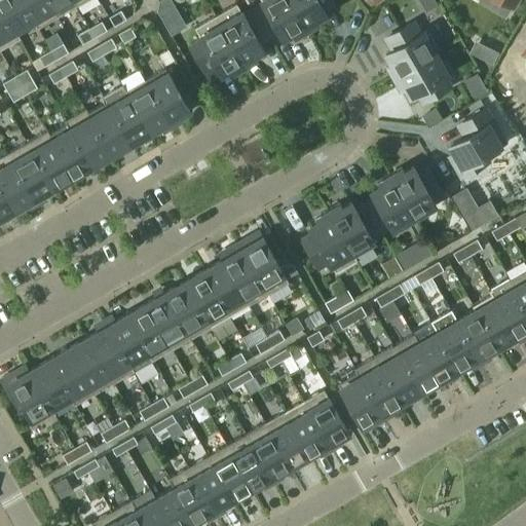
[(22,0),(0,0),(0,6),(19,39),(20,38),(17,34),(34,24),(36,29),(38,28),(22,0)]
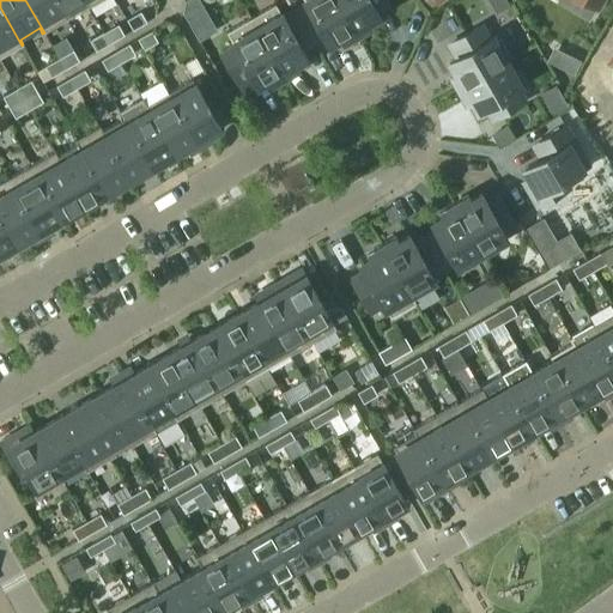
[(55,0),(25,0),(44,32),(66,19),(55,0)]
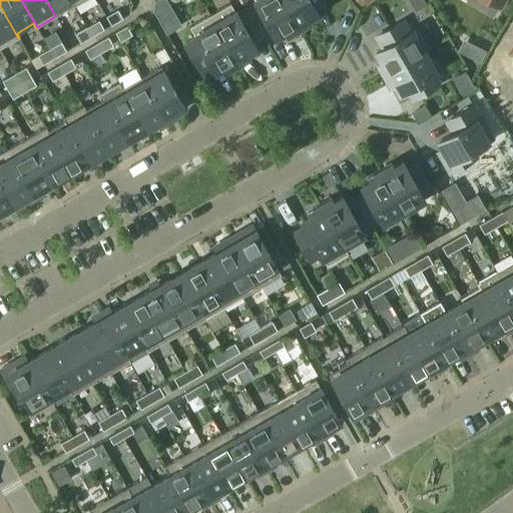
[(71,0),(46,0),(55,16),(56,15),(54,11),(70,2),(73,6),(74,5),(71,0)]
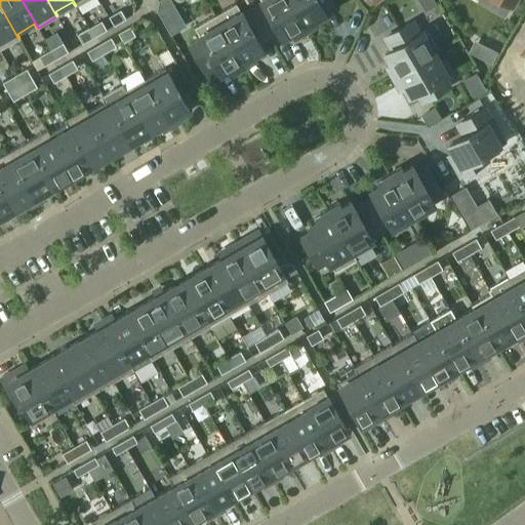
[(157,0),(156,10),(162,21),(178,11),(170,0),(157,0)]
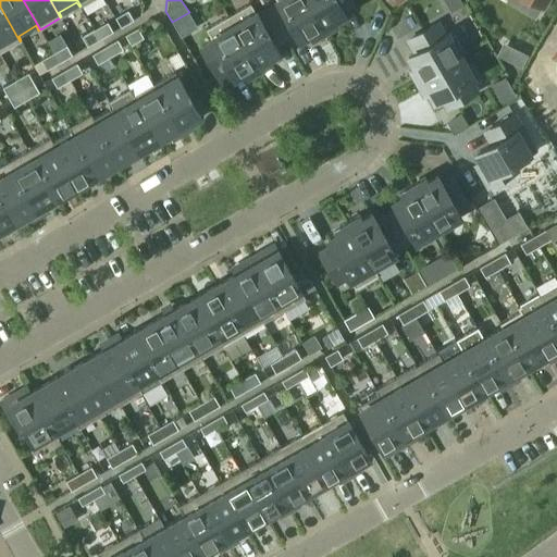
[(277,3),(268,10),(284,38),(295,33),(298,39),(308,34),(311,39),(324,32),(305,0),(275,0),(276,0),(277,3)]
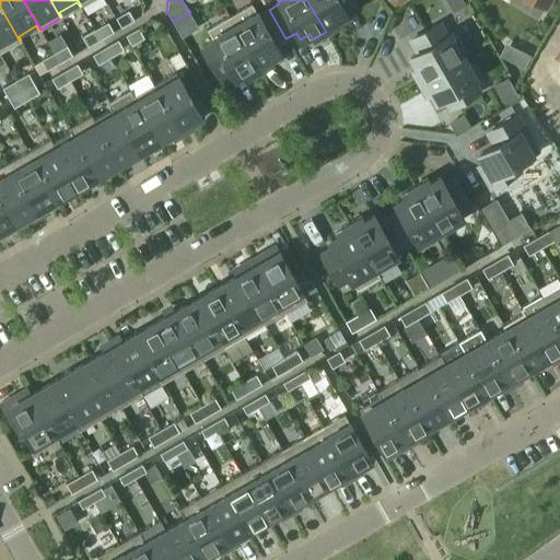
[(306,0),(326,32),(339,24),(336,20),(345,14),(340,7),(352,0),(351,0),(306,0)]
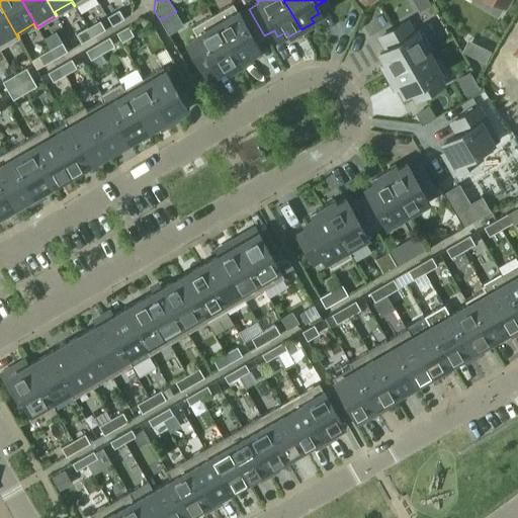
[(211,15),(240,65),(252,58),(249,53),(258,48),(254,41),(264,35),(249,9),(239,14),(233,3),(211,15)]
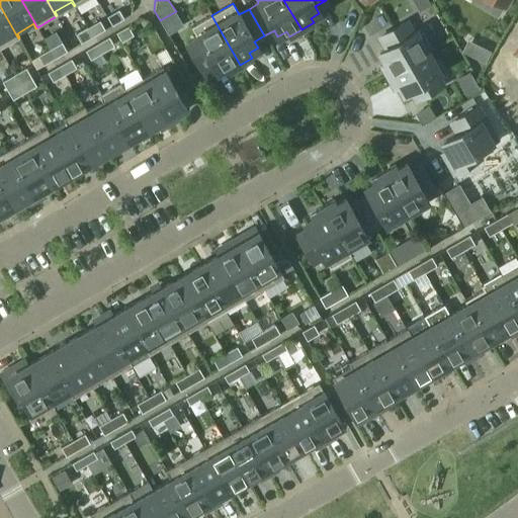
[(0,6),(0,48),(18,38),(0,6)]
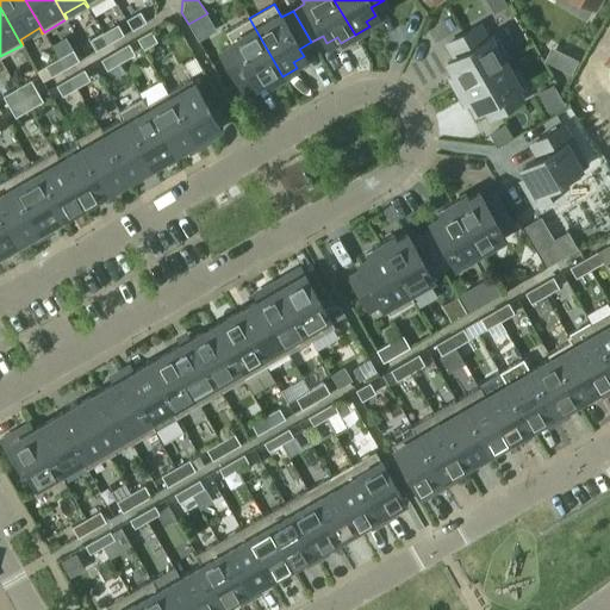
[(131,30),(145,22),(139,11),(125,19),(131,30)]
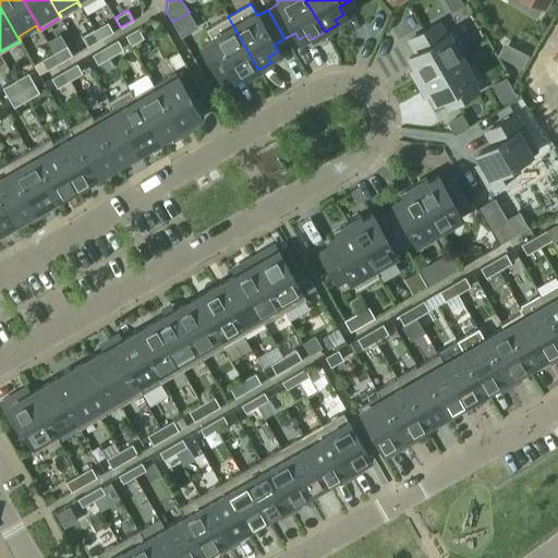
[(258,70),(228,16),(205,29),(213,41),(202,48),(218,76),(229,70),(233,77),(243,72),(245,77),(258,70)]
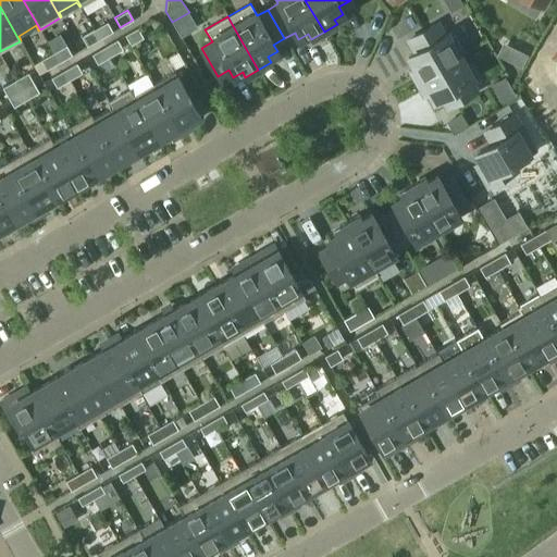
[(94,29),(100,39),(112,32),(107,22),(94,29)]
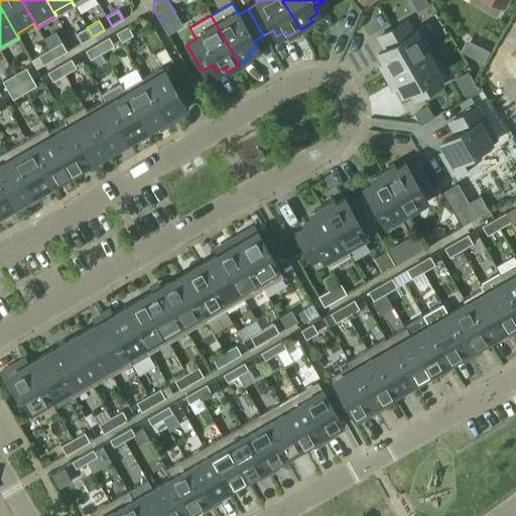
[(385,75),(425,51),(413,30),(410,32),(404,22),(378,37),(384,47),(377,51),(382,60),(378,62),(385,75)]
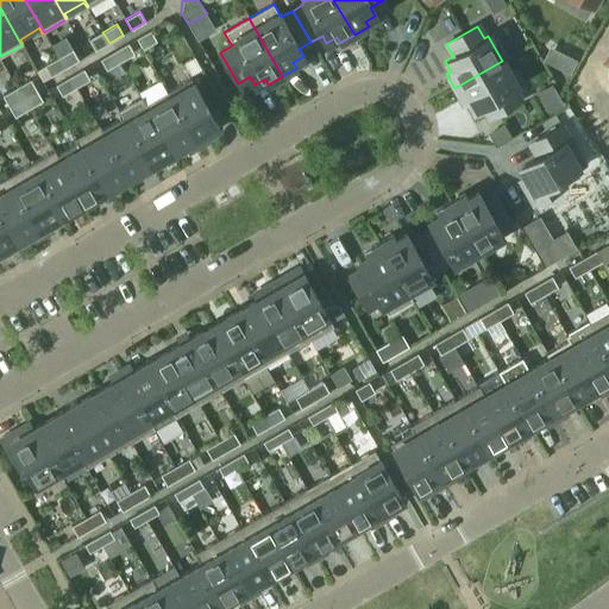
[(136,38),(143,49),(156,42),(150,30),(136,38)]
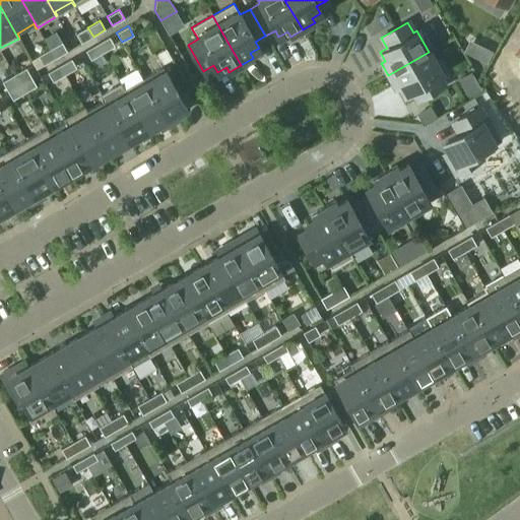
[(76,34),(81,44),(93,37),(87,27),(76,34)]
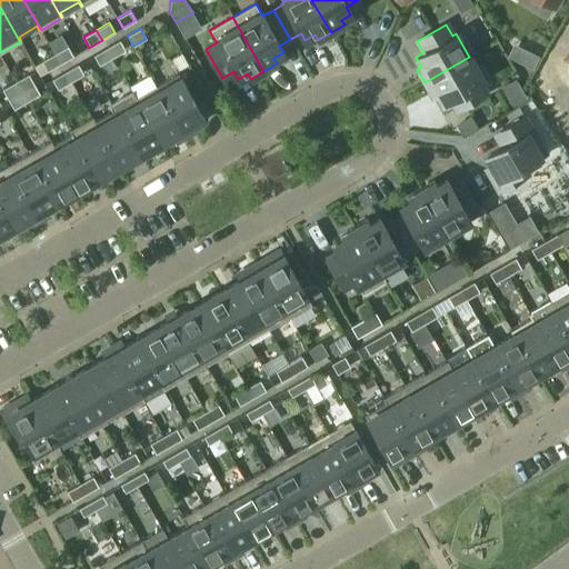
[(107,48),(112,58),(126,50),(119,40),(107,48)]
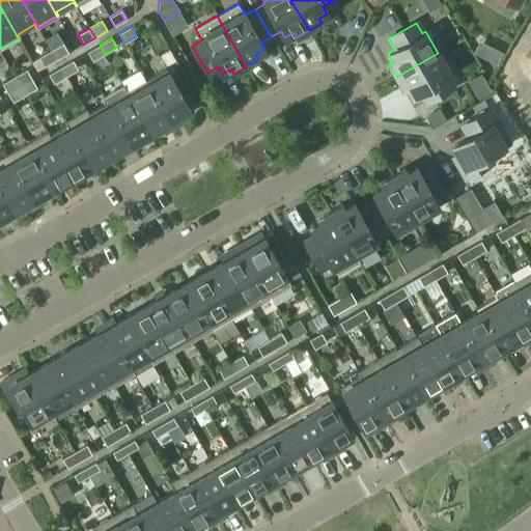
[(51,50),(56,59),(68,53),(63,44),(51,50)]
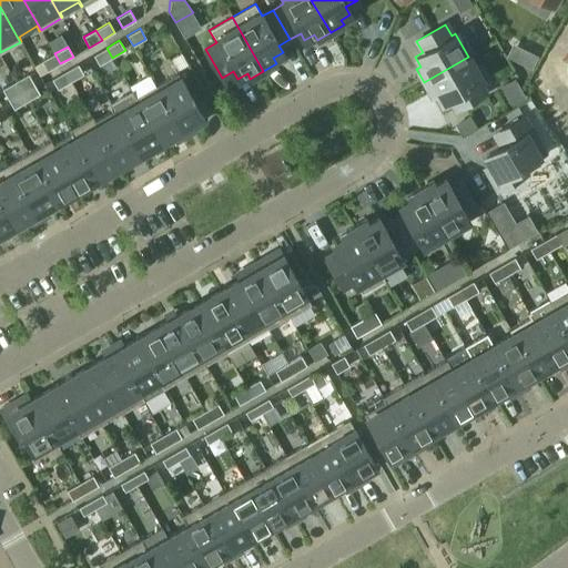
[(93,56),(99,66),(112,58),(107,48),(93,56)]
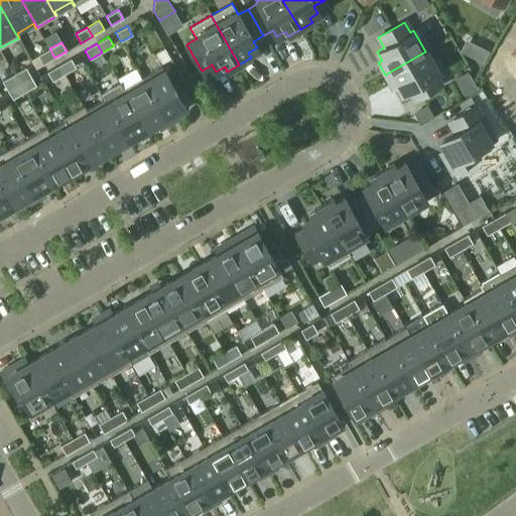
[(477,45),(472,56),(483,62),(488,51),(477,45)]
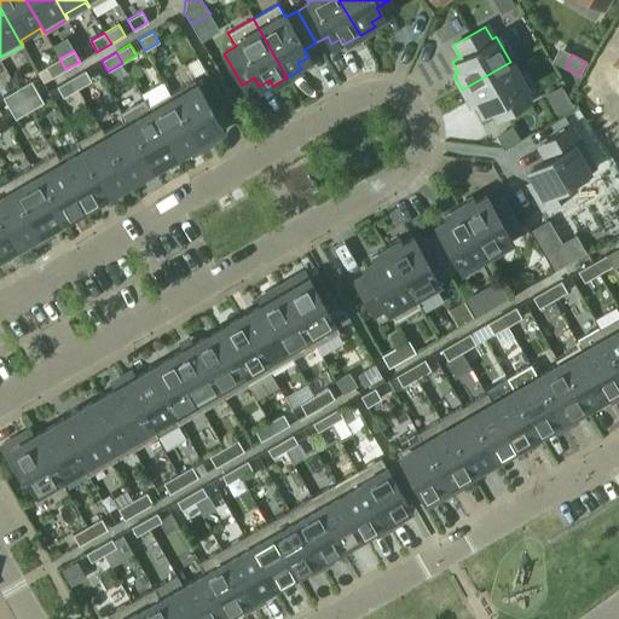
[(45,67),(51,77),(65,69),(59,58),(45,67)]
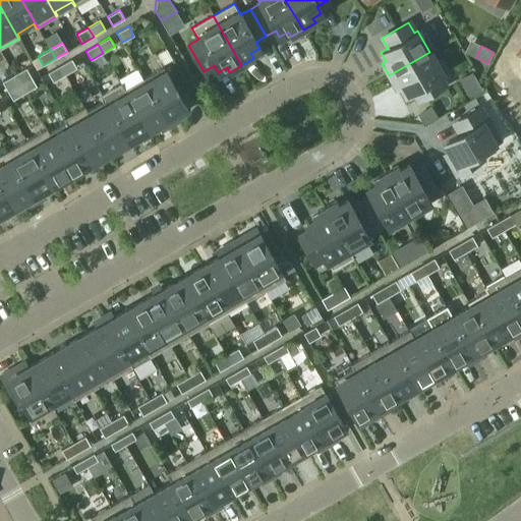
[(439,74),(442,72),(429,52),(389,75),(396,88),(400,85),(405,94),(411,90),(417,101),(445,85),(439,74)]
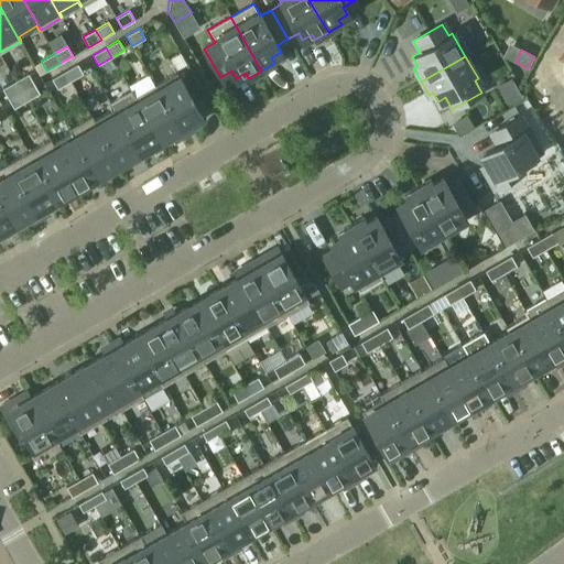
[(64,71),(69,82),(83,74),(77,64),(64,71)]
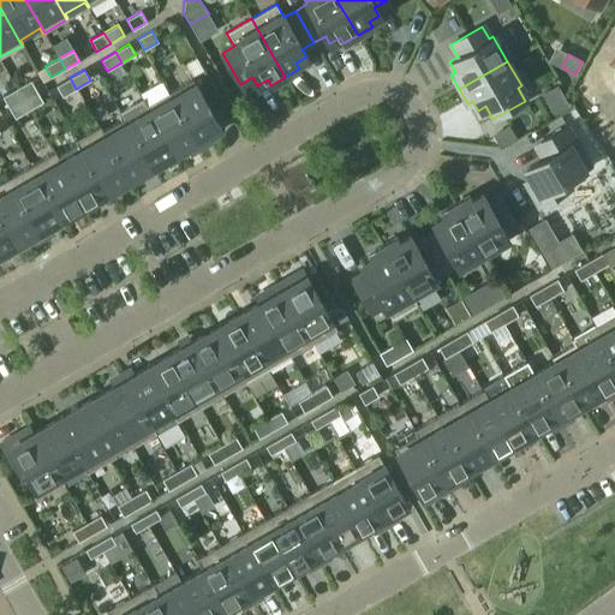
[(55,85),(63,96),(76,89),(70,77),(55,85)]
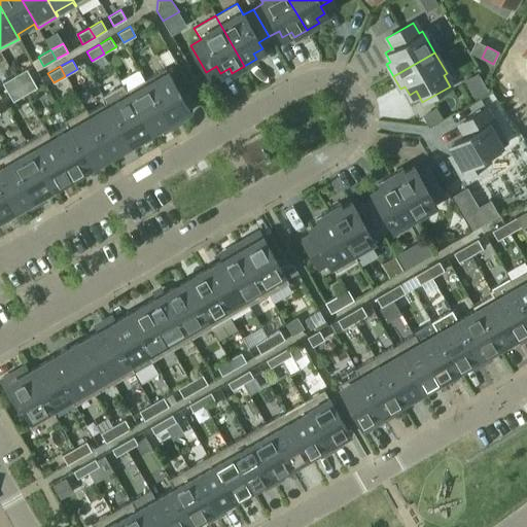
[(165,68),(144,79),(168,120),(188,109),(165,68)]
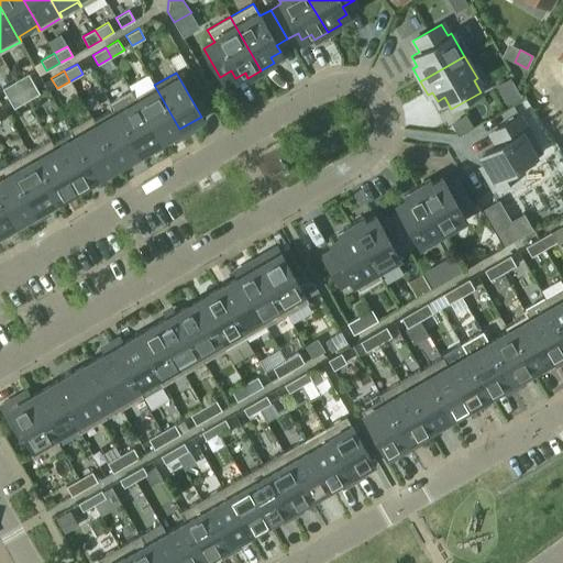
[(21,90),(34,84),(28,74),(15,80),(21,90)]
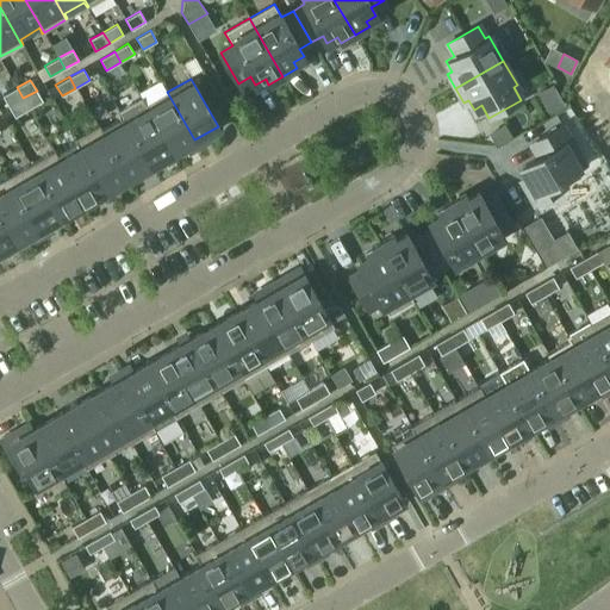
[(2,95),(8,106),(23,98),(17,87),(2,95)]
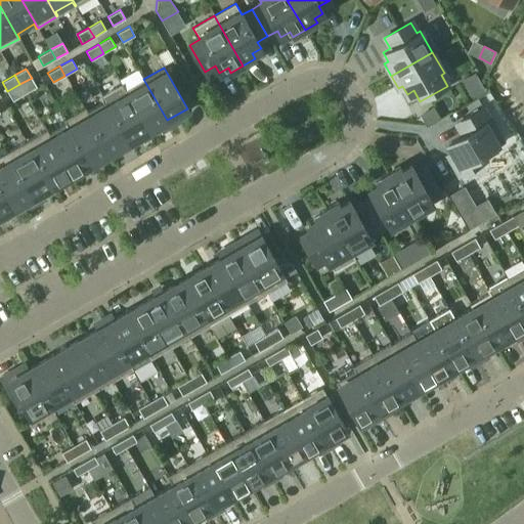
[(19,84),(25,93),(37,87),(32,78),(19,84)]
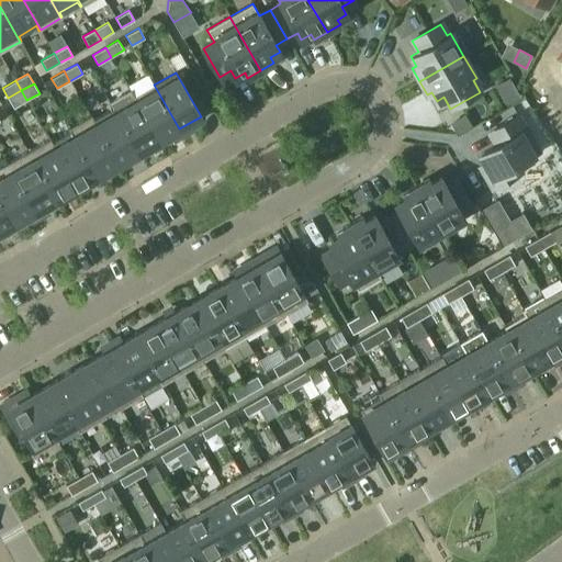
[(154,85),(134,97),(159,141),(179,128),(154,85)]
